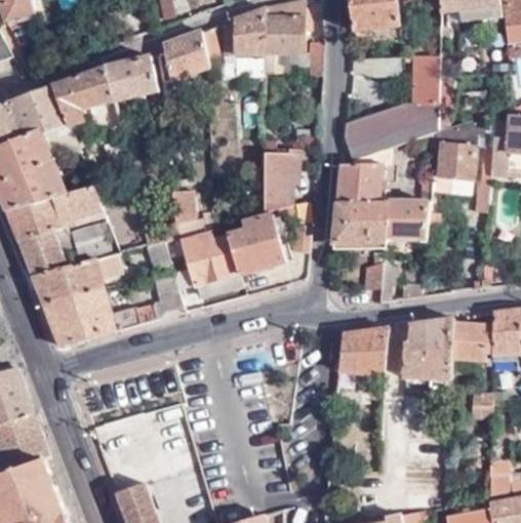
[(0,21),(33,13),(30,0),(0,0),(0,21)]
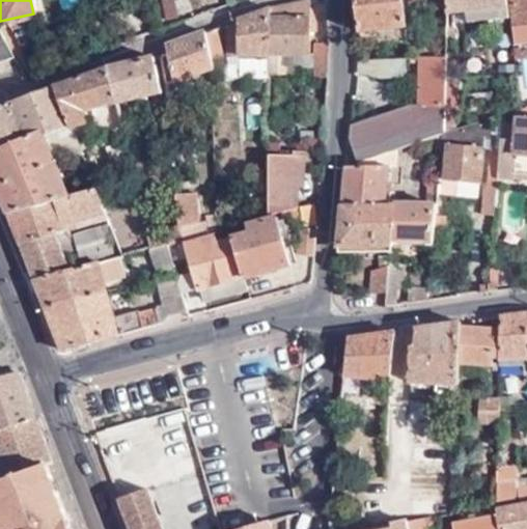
[(157,0),(161,18),(182,15),(178,0),(157,0)]
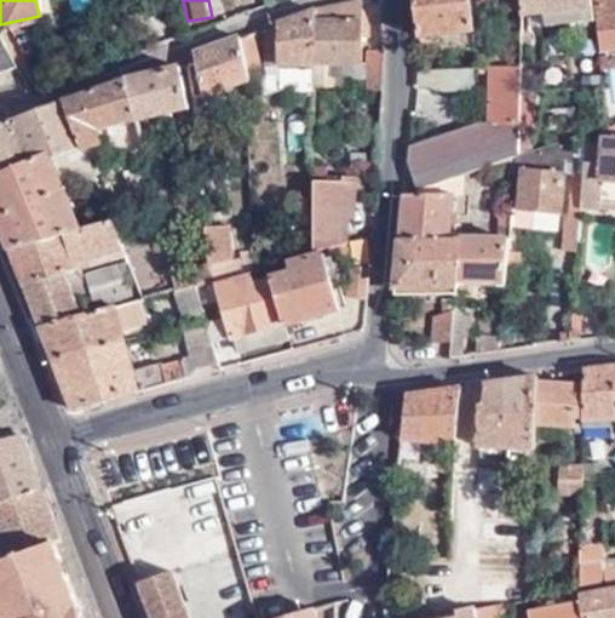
[(411,0),(415,38),(470,33),(469,13),(466,0),(411,0)]
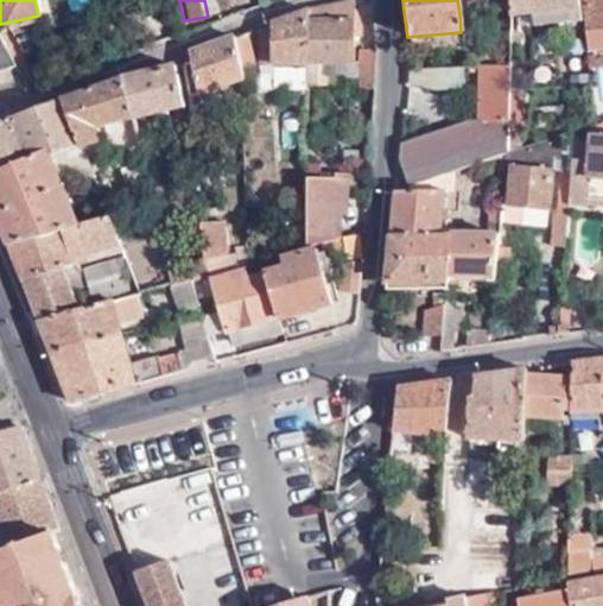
[(457,0),(459,13),(474,13),(508,10),(508,0),(457,0)]
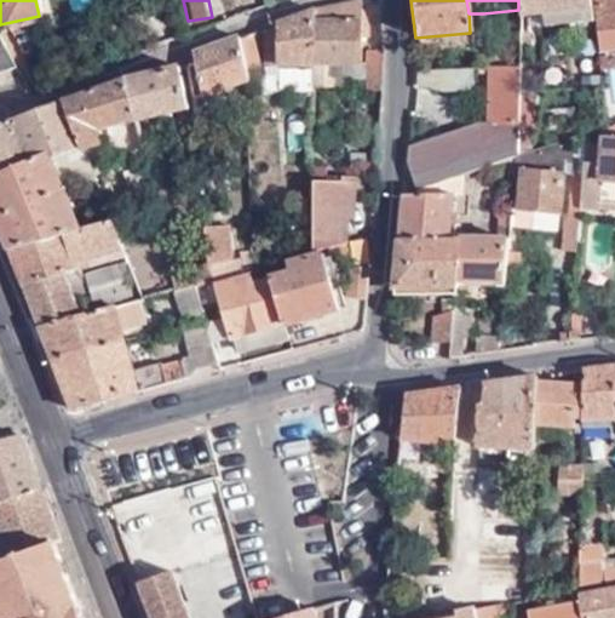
[(518,0),(518,10),(518,11),(561,9),(562,23),(588,19),(586,0),(518,0)]
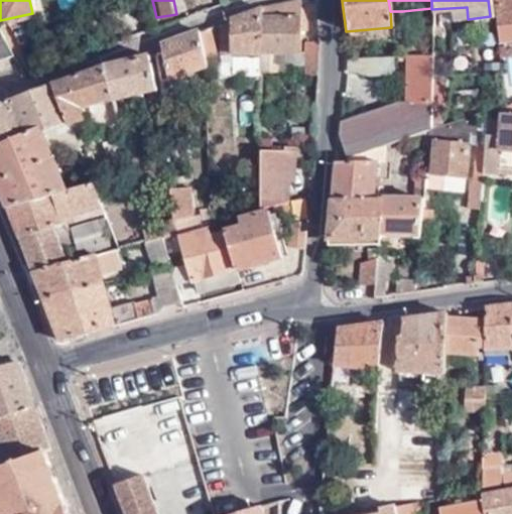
[(496,0),(499,21),(496,22),(498,40),(509,39),(507,21),(511,20),(511,0),(496,0)]
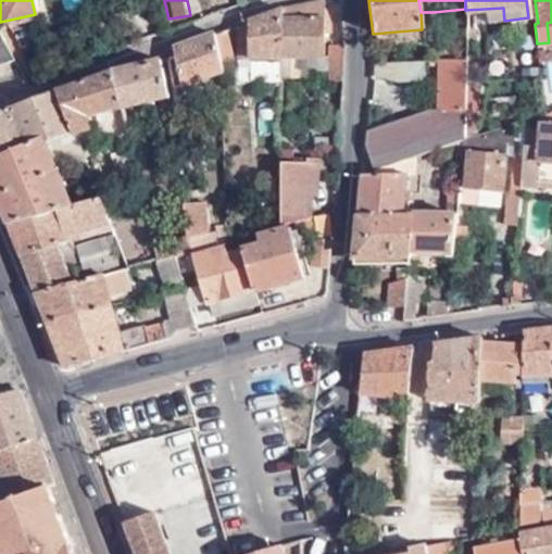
[(322,58),(322,2),(279,8),(279,58),(322,58)]
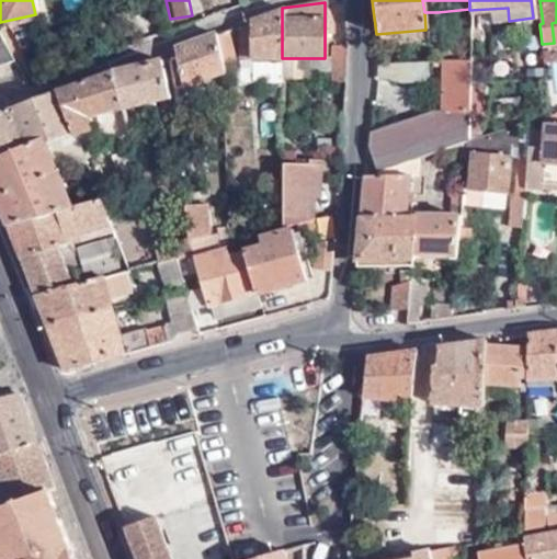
[(282,58),(282,8),(238,24),(237,57),(282,58)]
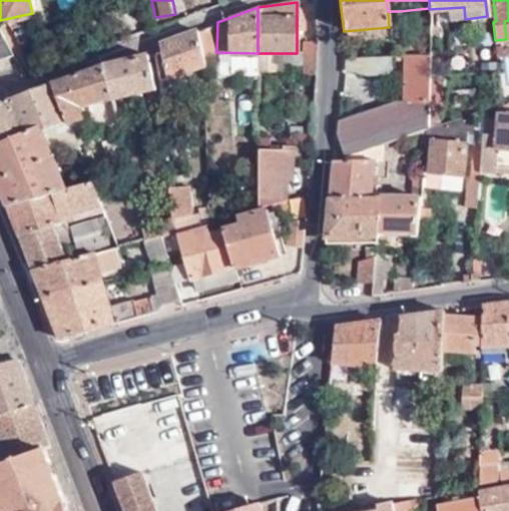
[(464,7),(429,9),(429,17),(450,15),(451,20),(465,19),(464,7)]
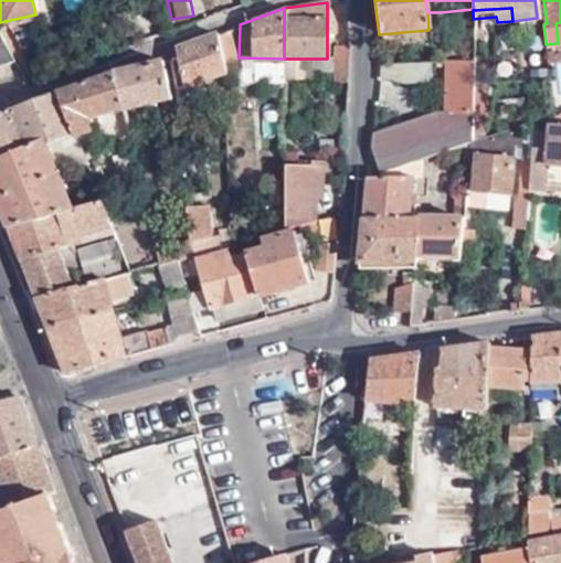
[(427,12),(429,30),(430,43),(444,41),(441,12),(427,12)]
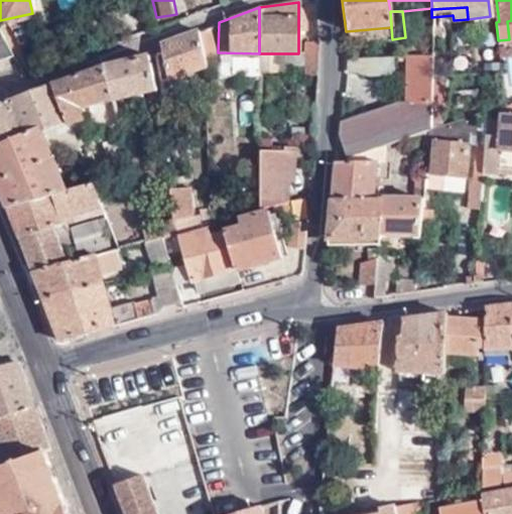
[(198,30),(204,54),(213,51),(208,27),(198,30)]
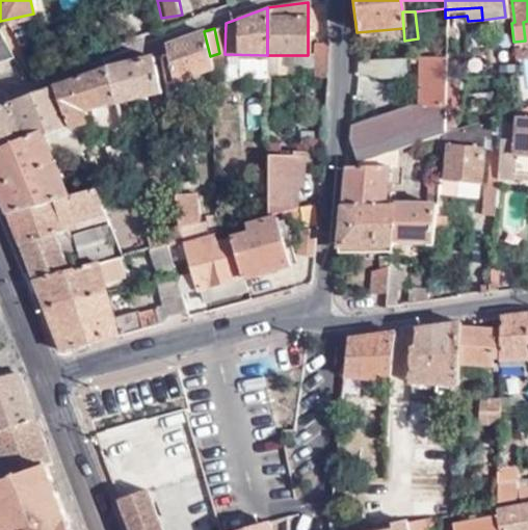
[(173,82),(211,65),(210,56),(204,31),(164,46),(173,82)]
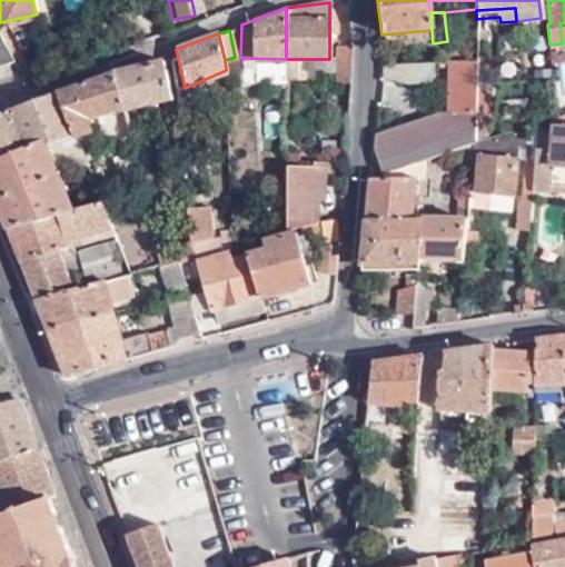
[(0,63),(10,60),(0,40),(0,63)]
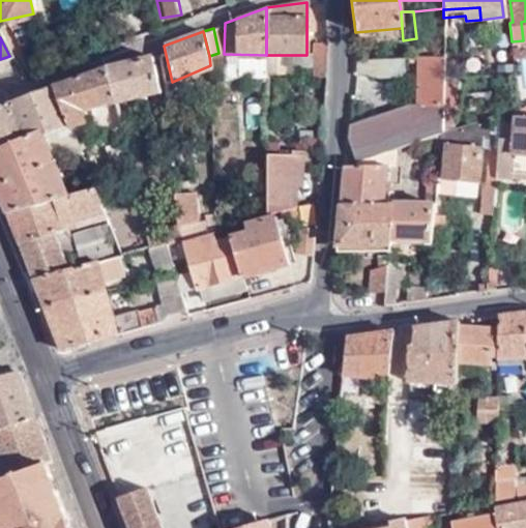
[(425,44),(425,56),(442,57),(442,45),(425,44)]
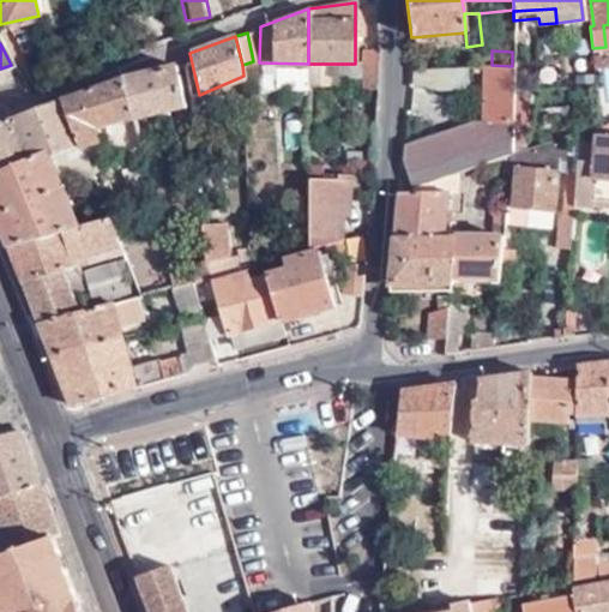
[(357,89),(375,89),(377,63),(359,63),(357,89)]
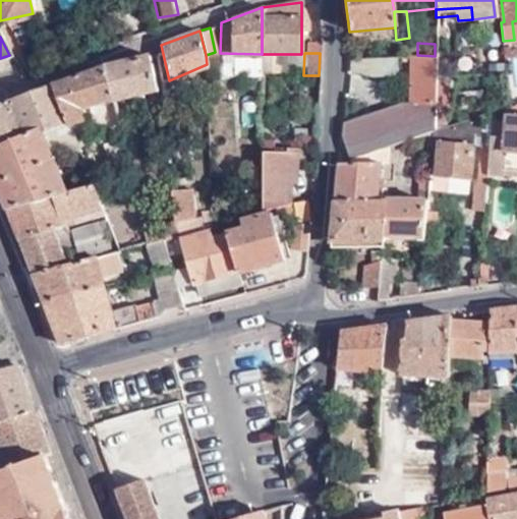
[(148,55),(103,65),(111,102),(152,91),(148,55)]
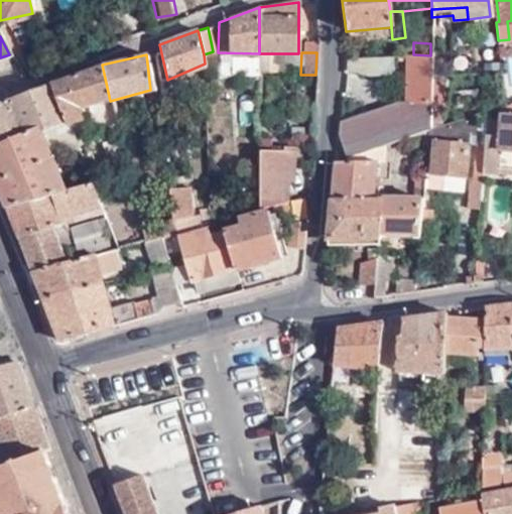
[(396,100),(337,120),(333,160),(378,145),(422,130),(428,128),(428,112),(429,78),(430,55),(413,54),(406,54),(404,100),(396,100)]
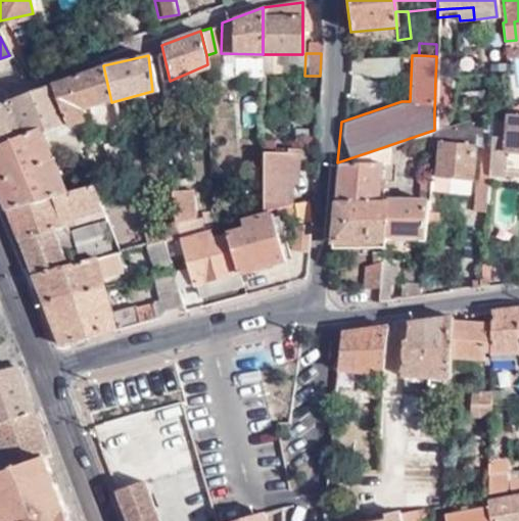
[(52,85),(65,122),(67,126),(82,122),(80,109),(111,102),(103,65),(52,85)]
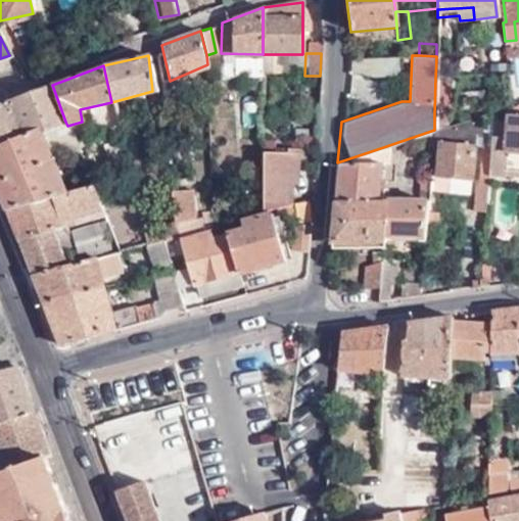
[(447,79),(435,79),(434,113),(445,113),(447,79)]
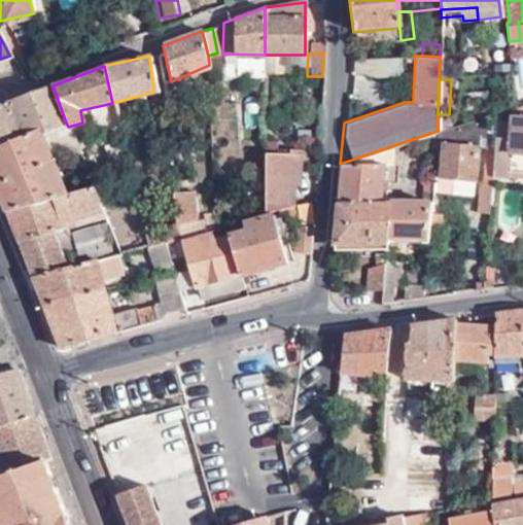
[(0,147),(66,123),(53,85),(0,104),(0,147)]
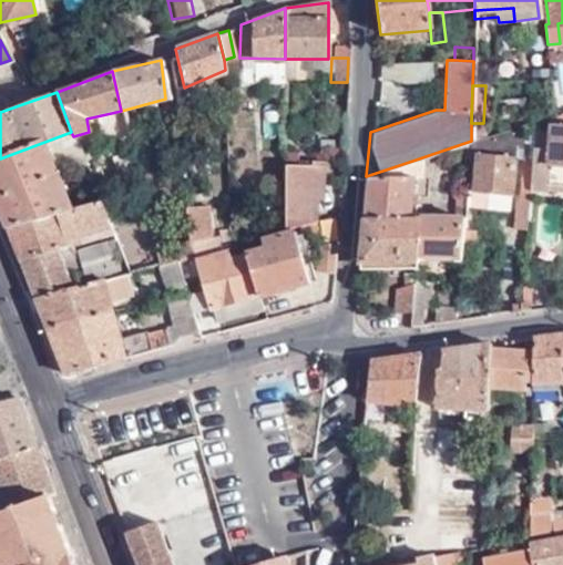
[(170,96),(173,121),(185,120),(184,103),(177,103),(177,96),(170,96)]
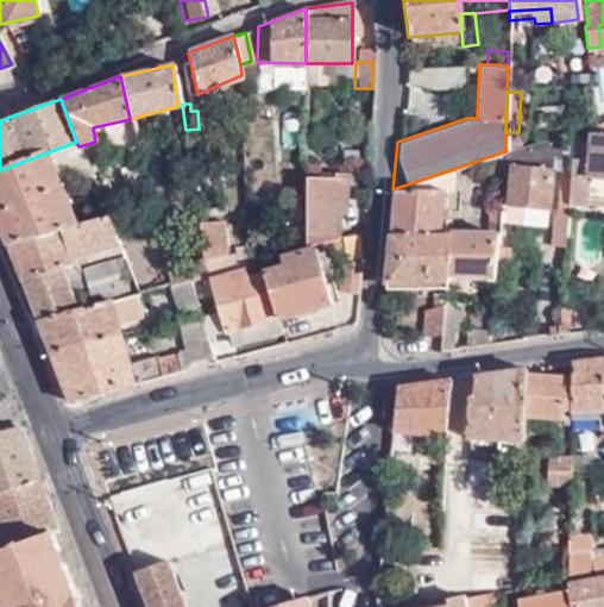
[(559,106),(529,107),(530,126),(560,125),(559,106)]
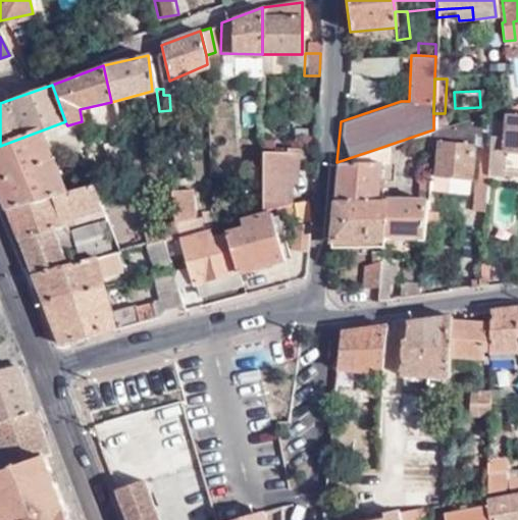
[(517,101),(506,106),(487,112),(486,147),(485,175),(517,176),(517,101)]
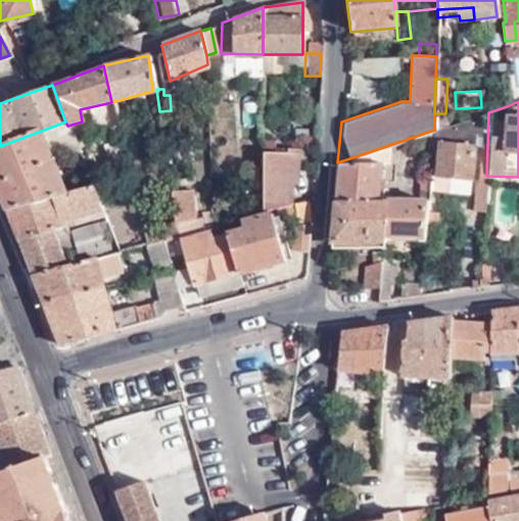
[(80,109),(82,122),(98,119),(100,124),(109,122),(110,127),(116,125),(111,102),(80,109)]
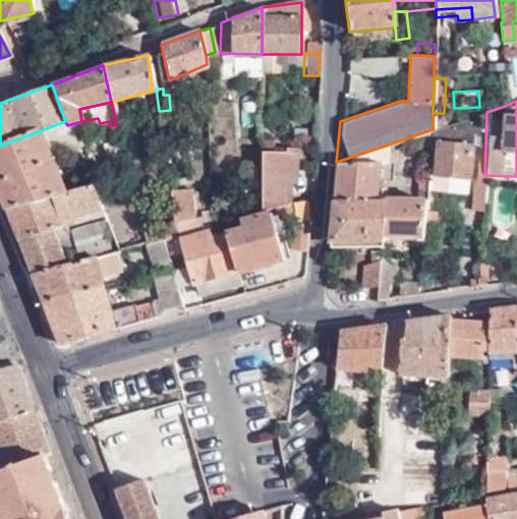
[(486,112),(433,129),(426,131),(425,140),(434,139),(432,174),(436,174),(466,177),(469,177),(472,146),(485,147),(486,112)]
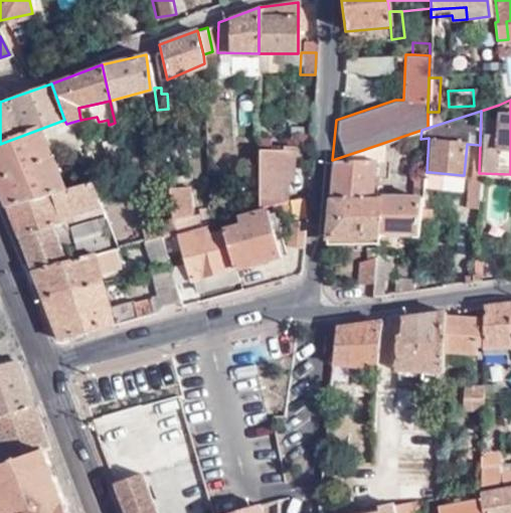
[(66,124),(64,120),(0,144),(0,196),(3,204),(60,185),(50,156),(75,148),(66,124)]
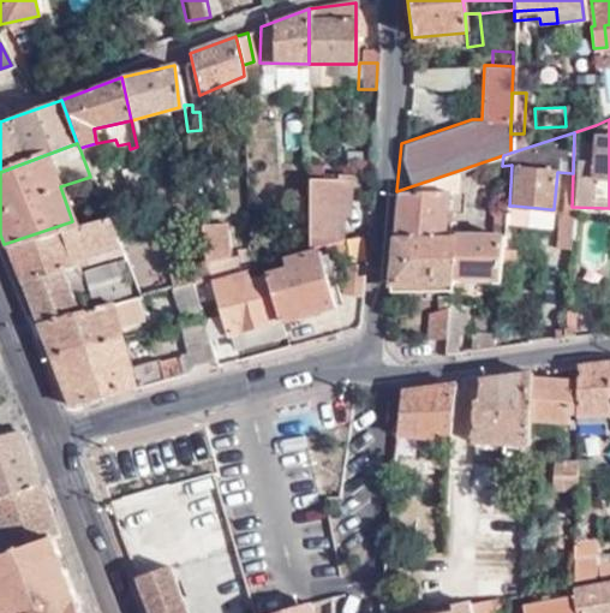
[(141,159),(90,177),(95,186),(107,180),(115,206),(103,209),(107,216),(150,201),(141,159)]
